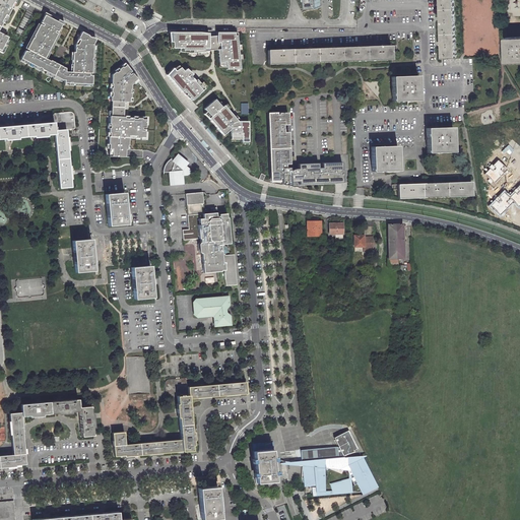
[(0,0),(0,52),(1,53),(5,45),(8,39),(0,34),(0,28),(3,23),(2,22),(6,15),(8,16),(12,9),(11,8),(15,0),(0,0)]
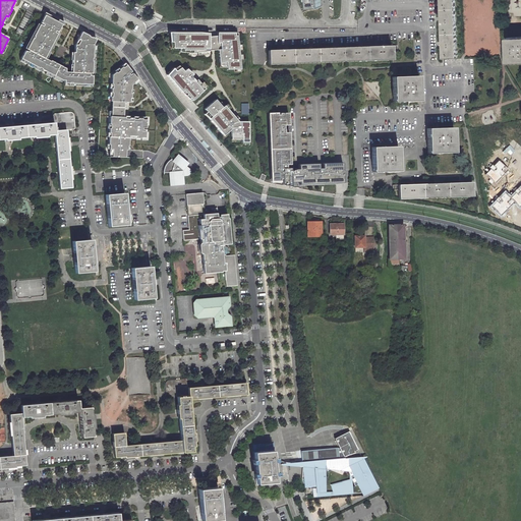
[(456,0),(441,0),(444,57),(458,56),(456,0)]
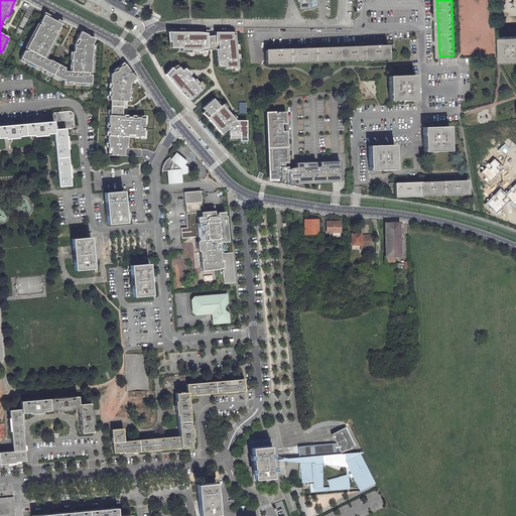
[(65,23),(45,13),(44,15),(45,16),(40,25),(27,49),(26,51),(25,51),(21,59),(39,69),(39,68),(41,69),(41,70),(42,71),(46,73),(61,81),(65,81),(65,84),(69,84),(72,84),(92,85),(92,82),(89,81),(89,80),(91,80),(93,45),(96,40),(82,33),(78,41),(80,42),(78,45),(75,45),(75,53),(73,53),(73,62),(71,62),(71,65),(70,65),(70,73),(70,75),(62,75),(63,73),(66,69),(50,61),(49,63),(47,62),(48,60),(46,59),(44,58),(57,34),(62,25),(63,26),(65,23)]
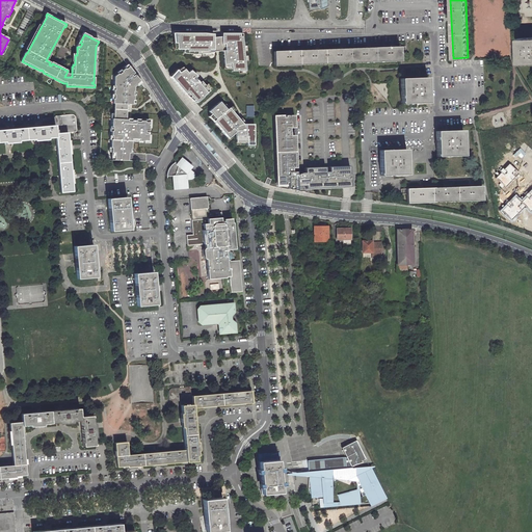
[(28,51),(42,26),(40,25),(26,50),(28,51)]
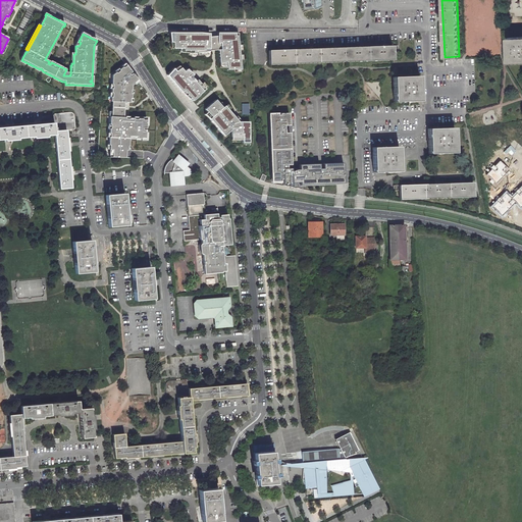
[(209,51),(209,37),(209,34),(205,33),(205,35),(200,34),(189,35),(189,33),(173,33),(173,42),(173,48),(179,48),(179,52),(198,55),(209,54),(209,51)]
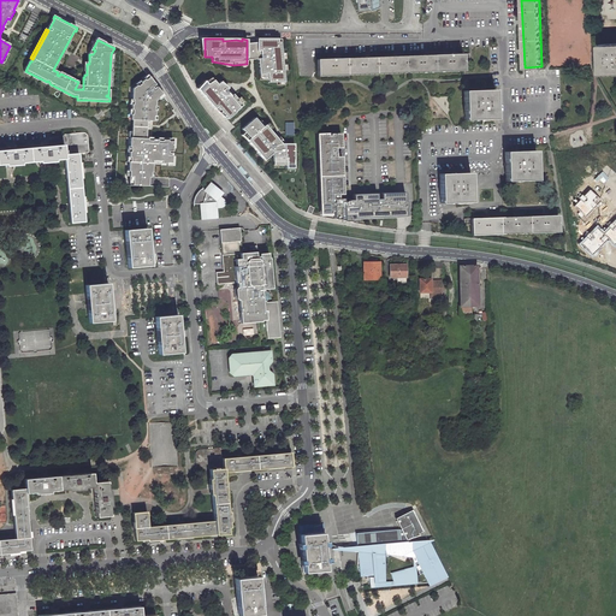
[(261,42),(256,42),(258,59),(259,77),(267,77),(268,83),(284,82),(279,39),(261,39),(261,42)]
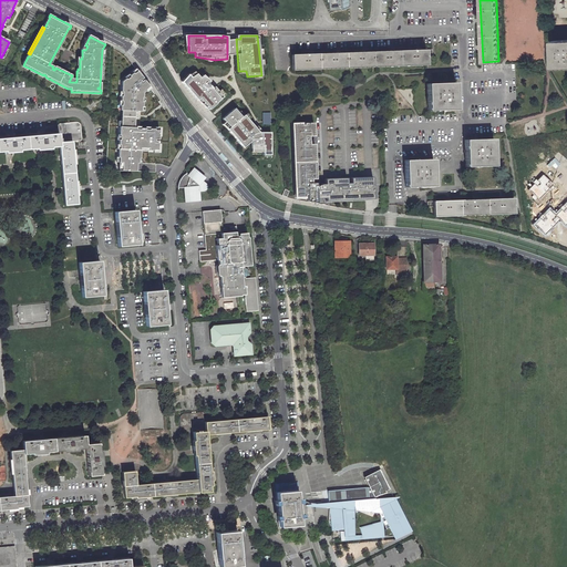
[(58,54),(65,39),(63,38),(49,64),(51,65),(55,59),(54,58),(57,54),(58,54)]
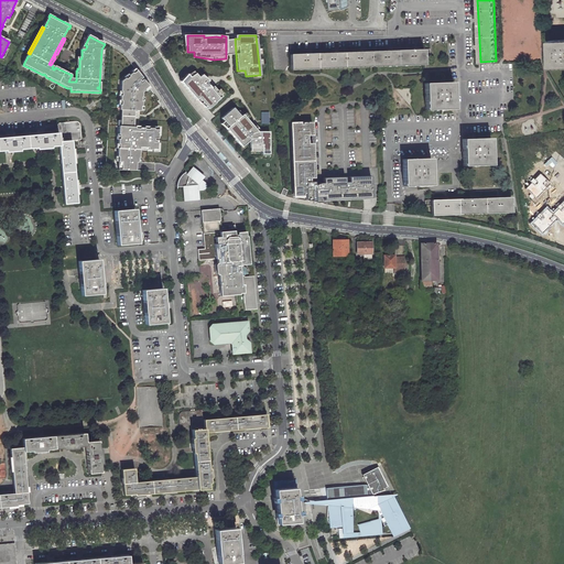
[(235,39),(226,40),(226,55),(236,54),(235,39)]
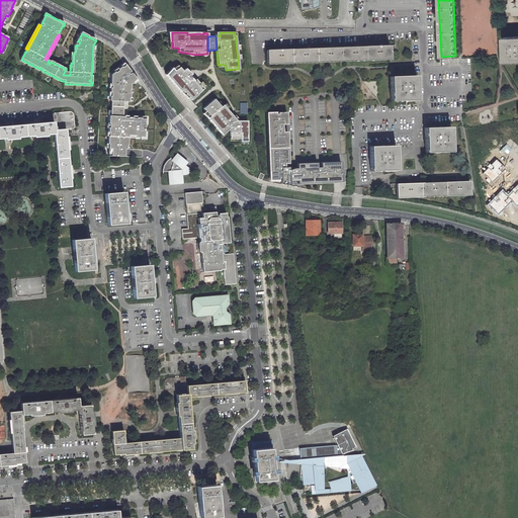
[(517,36),(506,37),(506,62),(517,61),(517,36)]
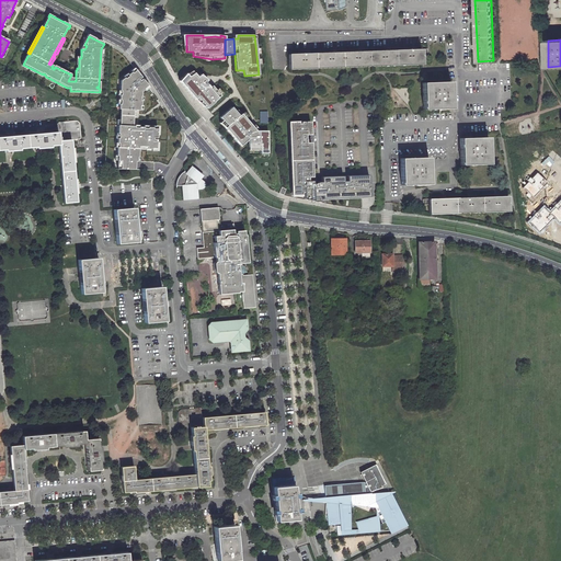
[(427,49),(289,55),(289,70),(423,66),(423,55),(428,55),(427,49)]
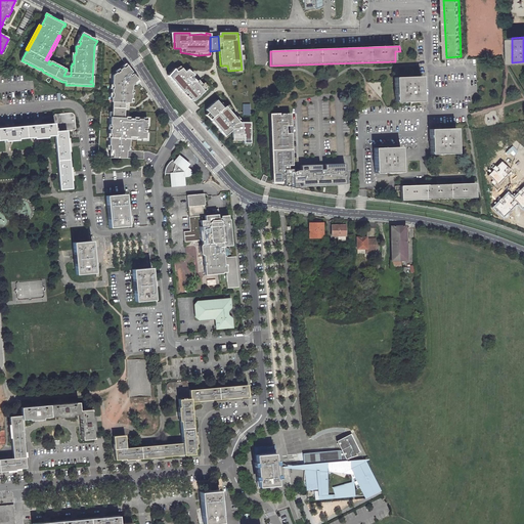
[(20,61),(42,73),(43,72),(42,71),(42,70),(40,69),(40,70),(22,60),(20,61)]
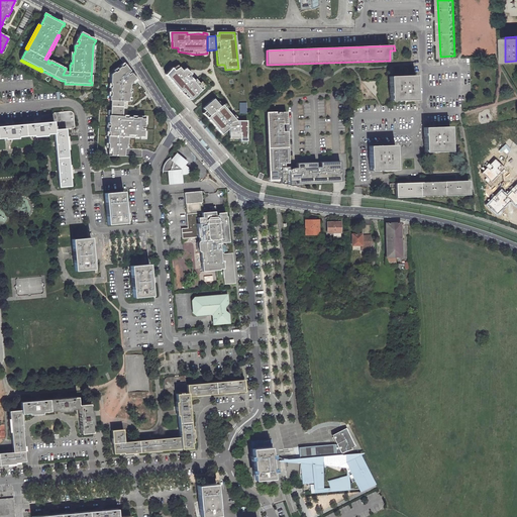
[(109,100),(111,100),(123,101),(128,101),(128,97),(129,97),(130,92),(129,92),(129,89),(130,89),(130,84),(133,82),(133,81),(135,79),(131,73),(128,75),(127,74),(130,72),(124,65),(122,67),(121,66),(118,69),(118,70),(115,72),(114,72),(111,74),(110,84),(111,84),(111,88),(110,87),(110,92),(111,92),(111,96),(110,96),(109,100)]
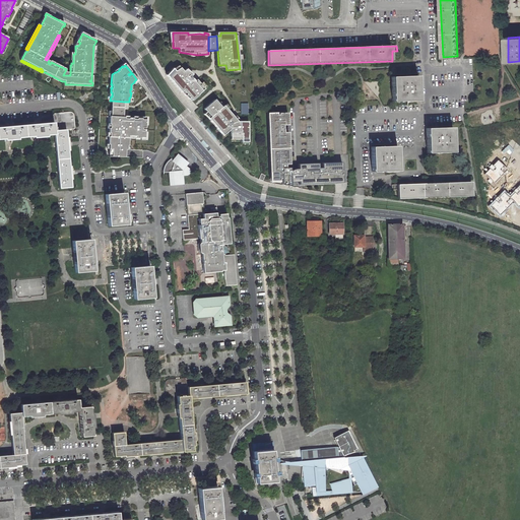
[(170,78),(181,69),(180,67),(175,70),(174,68),(167,74),(170,78)]
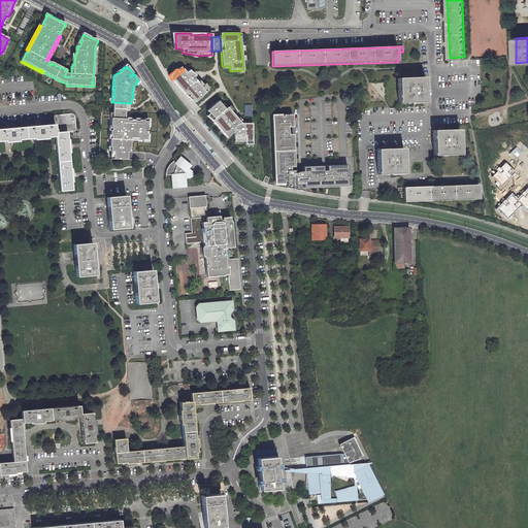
[(194,102),(201,97),(200,97),(207,91),(199,81),(198,83),(194,77),(195,76),(190,70),(186,72),(184,70),(172,79),(179,88),(192,100),(194,102)]
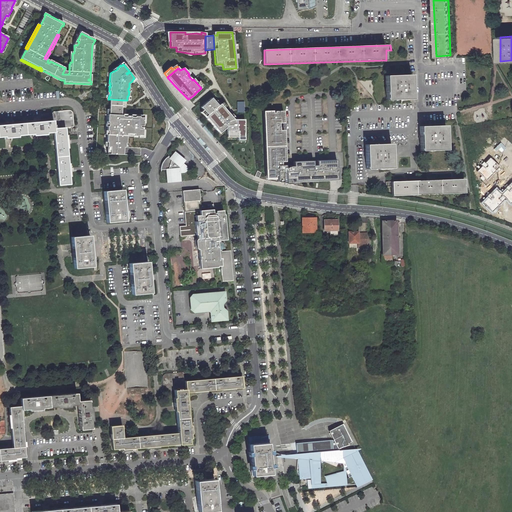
[(45,73),(60,82),(61,80),(46,72),(45,73)]
